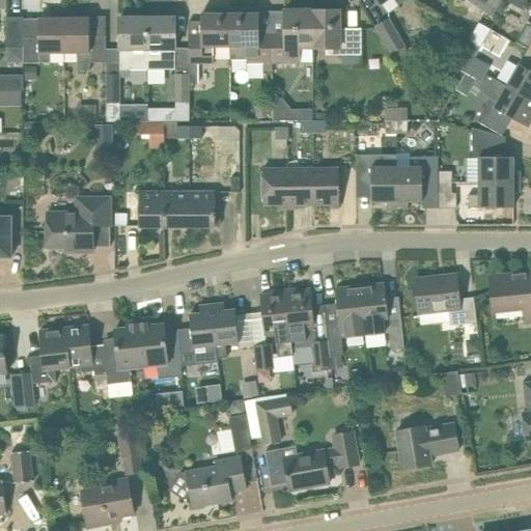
[(378,0),(389,15),(400,6),(395,0),(378,0)]
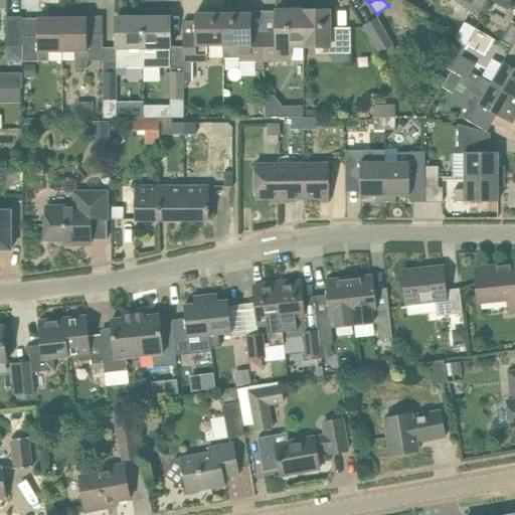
[(454,0),(478,16),(489,0),(454,0)]
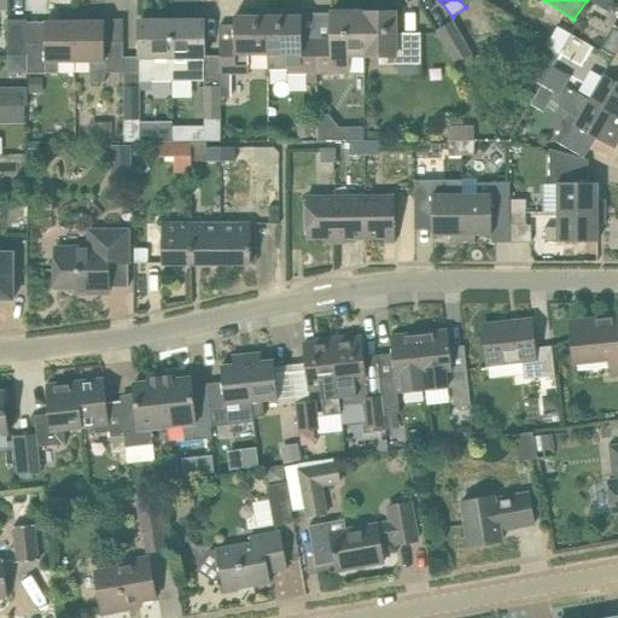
[(610,0),(589,0),(589,1),(607,13),(613,3),(610,0)]
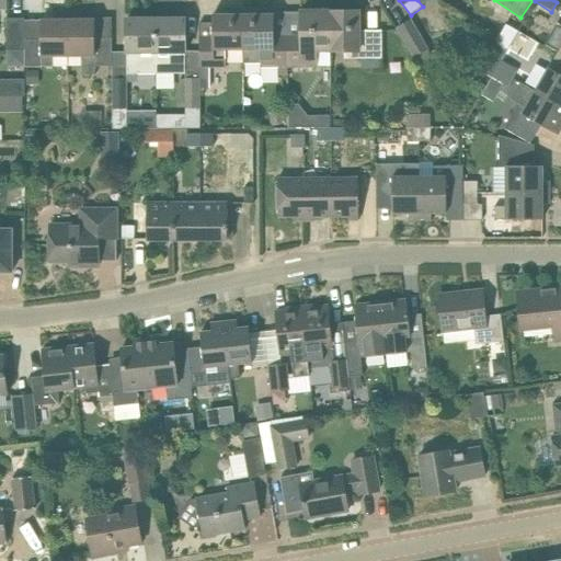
[(228,49),(244,49),(243,8),(225,8),(225,14),(213,14),(214,22),(199,22),(201,36),(201,78),(201,89),(209,89),(208,67),(228,67),(228,49)]
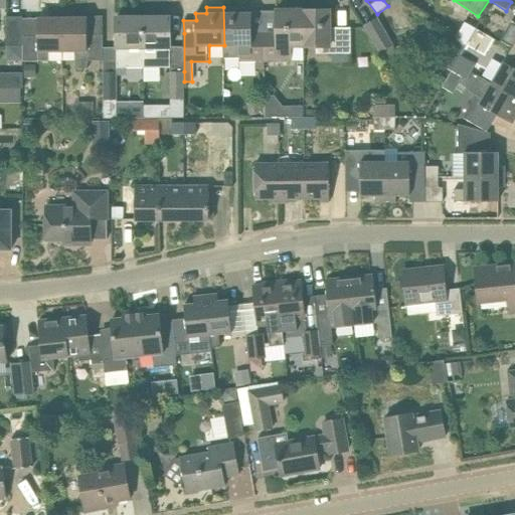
[(223,7),(224,45),(224,61),(265,60),(265,32),(251,32),(251,12),(240,12),(240,7),(223,7)]
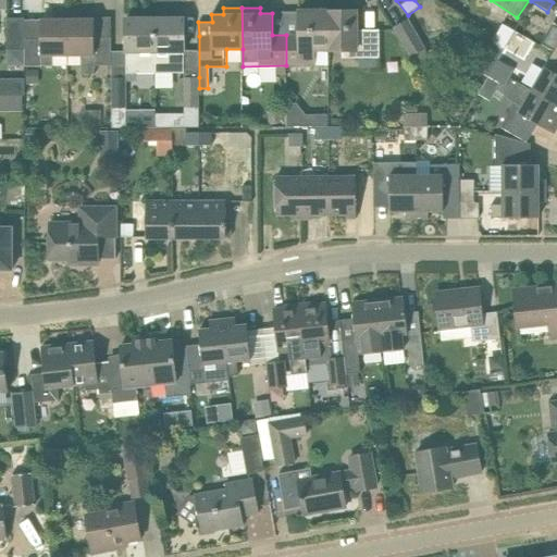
[(357,10),(327,11),(327,49),(343,49),(343,58),(380,57),(380,29),(364,29),(364,38),(357,38),(357,10)]
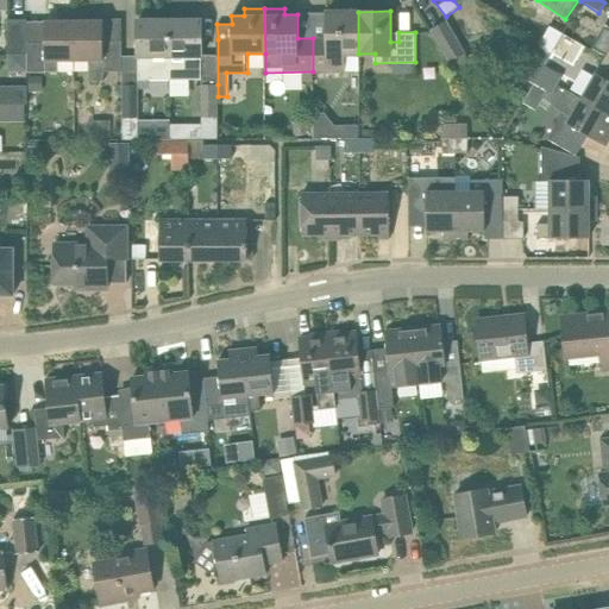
[(327,38),(313,38),(313,71),(345,71),(344,54),(358,54),(358,12),(327,12),(327,38)]
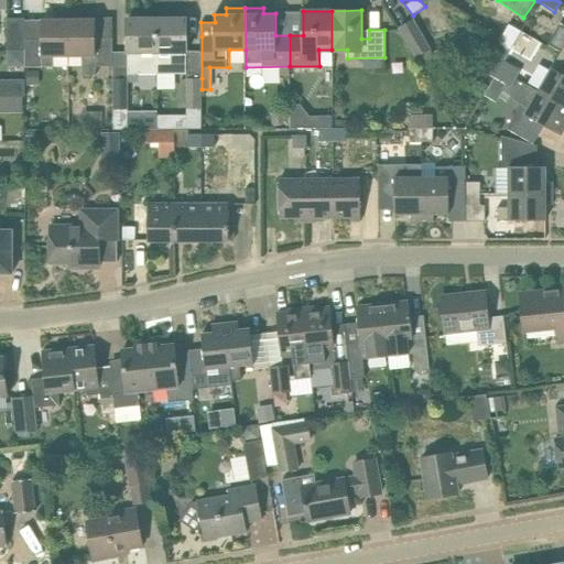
[(54,57),(69,56),(68,12),(57,12),(57,19),(42,20),(42,39),(25,39),(25,43),(25,51),(25,66),(54,66),(54,57)]
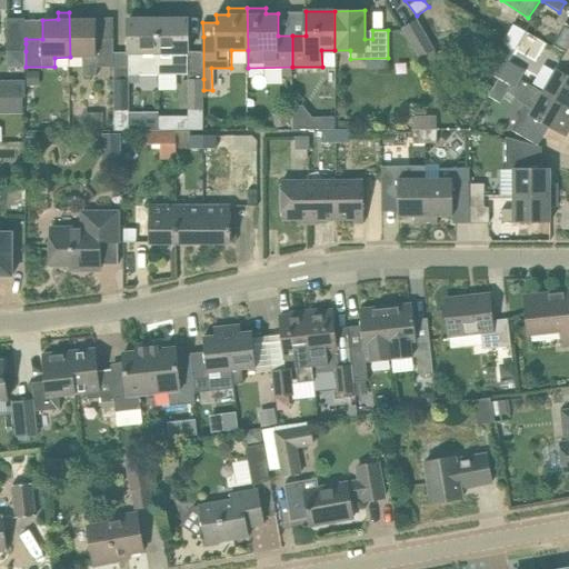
[(96,67),(115,67),(115,38),(97,38),(97,19),(81,19),(81,12),(69,12),(70,57),(81,57),(81,75),(96,75),(96,67)]
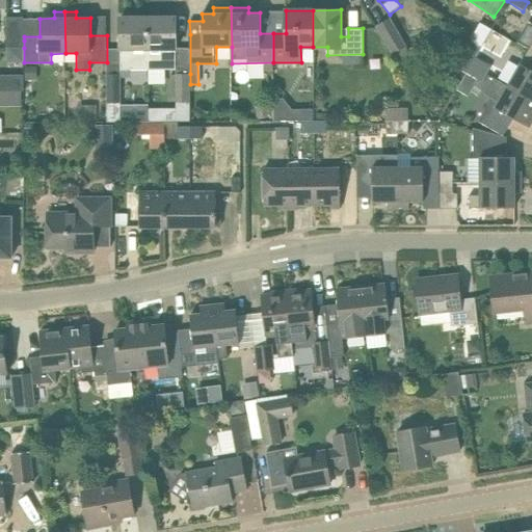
[(24,48),(24,41),(24,36),(24,17),(7,17),(7,48),(24,48)]
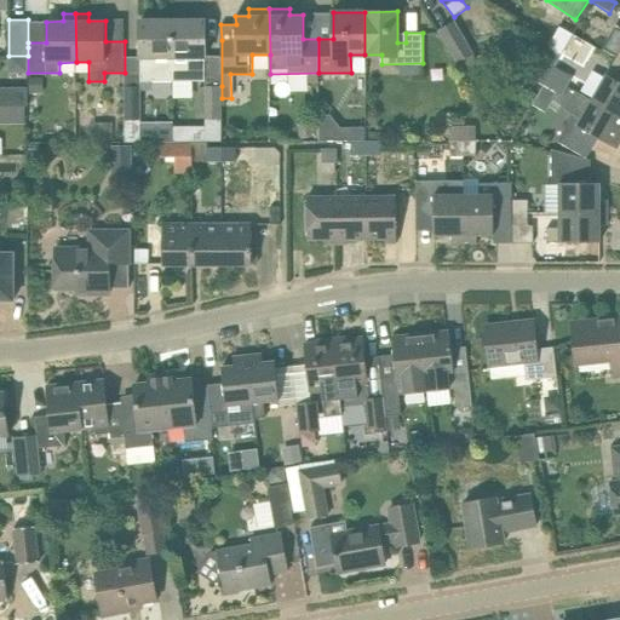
[(141,21),(141,81),(173,80),(173,57),(173,21),(141,21)]
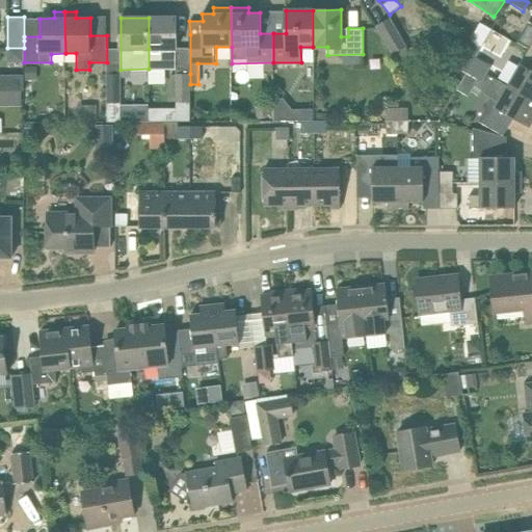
[(149,49),(149,69),(177,69),(177,18),(149,18),(149,49)]
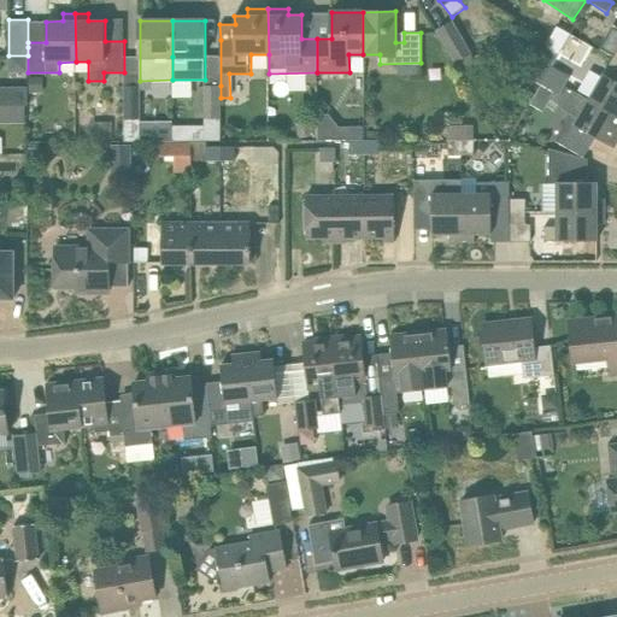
[(436,29),(454,60),(470,51),(452,21),(436,29)]
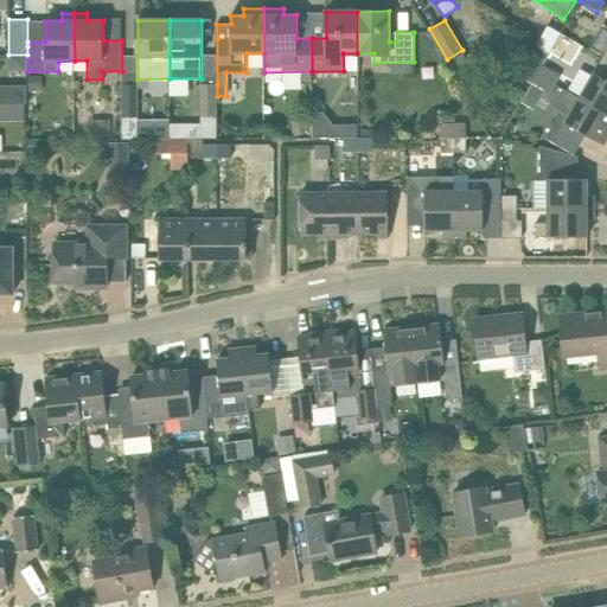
[(602,53),(601,55),(605,57),(606,58),(606,27),(602,25),(589,48),(602,53)]
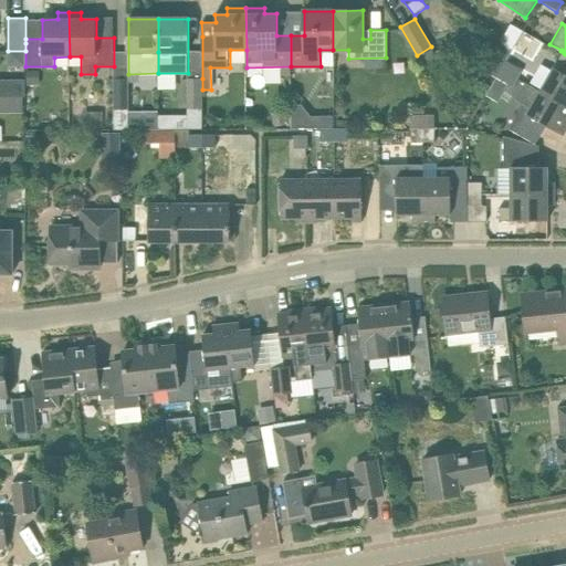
[(507,30),(501,41),(512,48),(519,35),(507,30)]
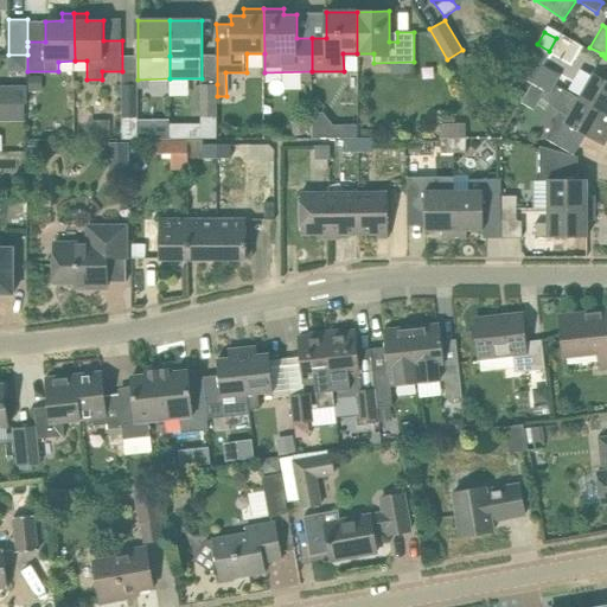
[(538,74),(543,65),(549,55),(534,45),(517,75),(532,84),(538,74)]
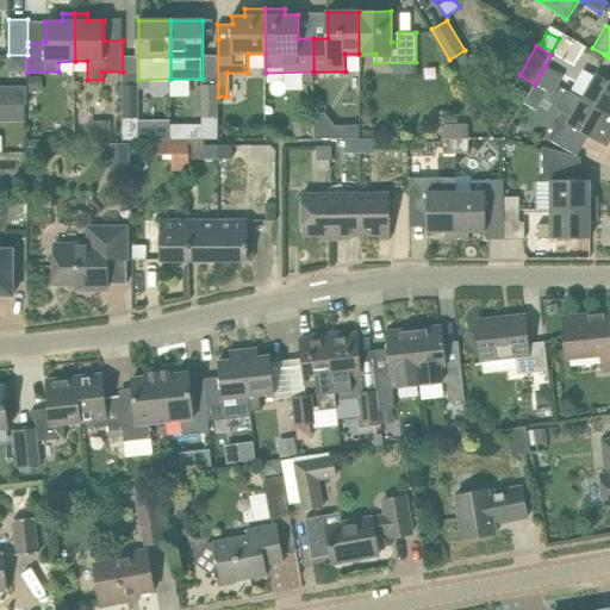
[(609,58),(608,57),(584,99),(609,113),(609,58)]
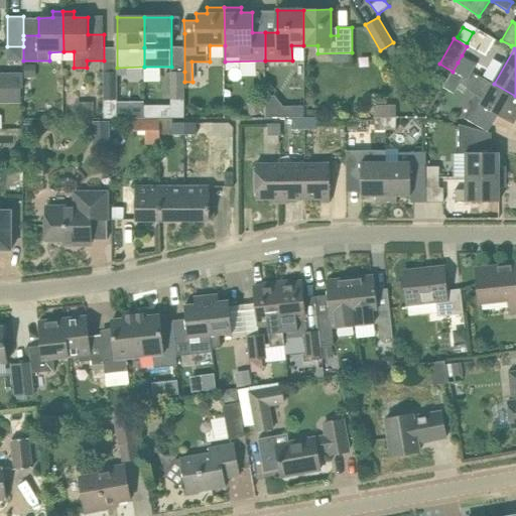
[(477,63),(462,55),(458,62),(473,72),(477,63)]
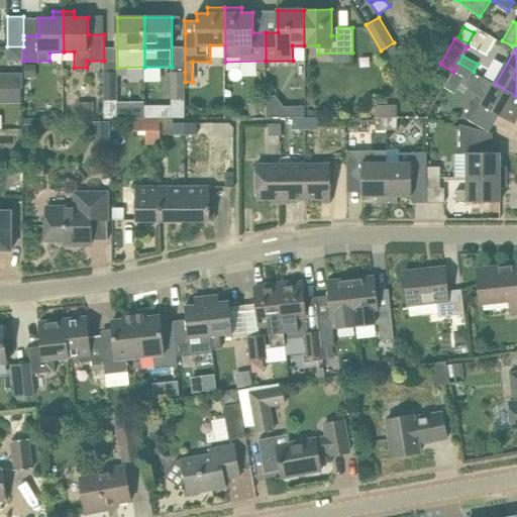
[(458,63),(453,72),(469,80),(474,72),(458,63)]
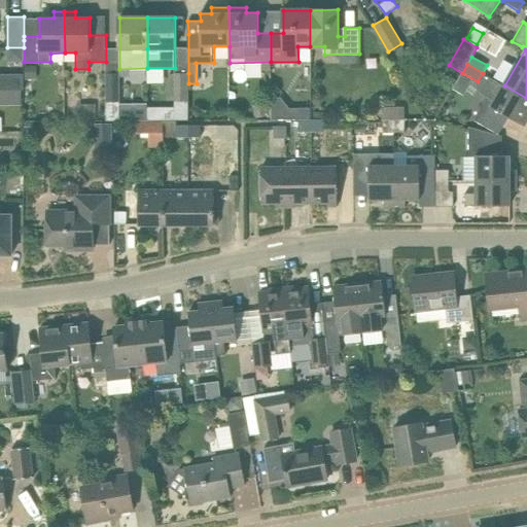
[(25,74),(25,79),(36,79),(36,66),(25,65),(25,74)]
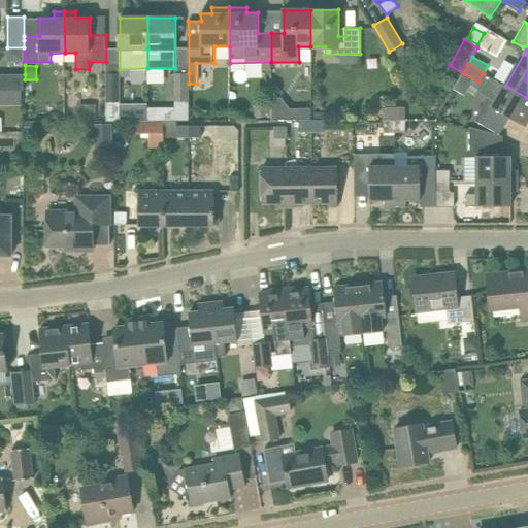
[(175,73),(175,101),(189,101),(189,84),(189,73),(175,73)]
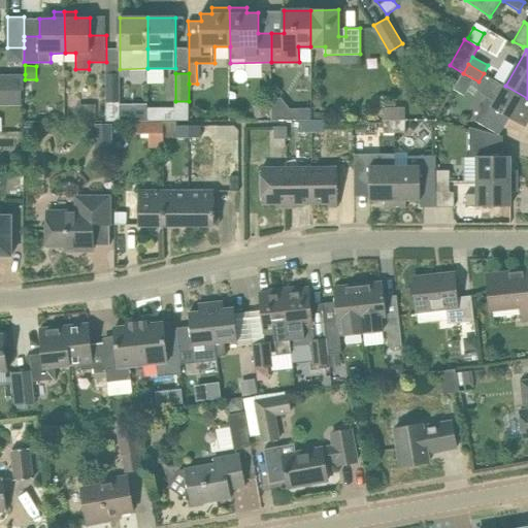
[(23,74),(0,74),(0,90),(22,91),(24,91),(23,74)]
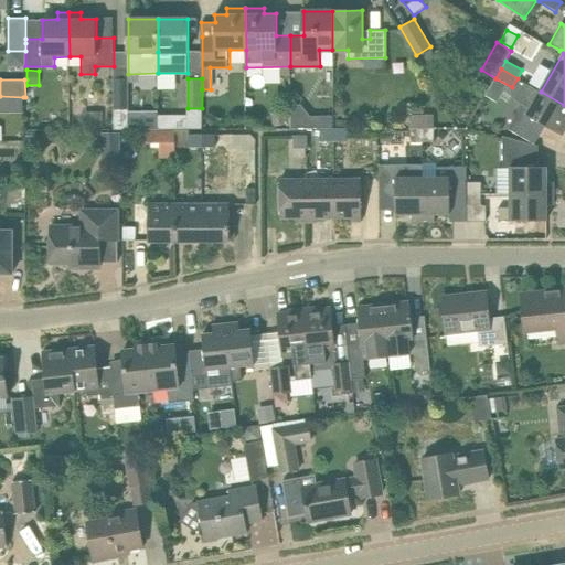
[(128,80),(114,80),(114,129),(128,129),(128,80)]
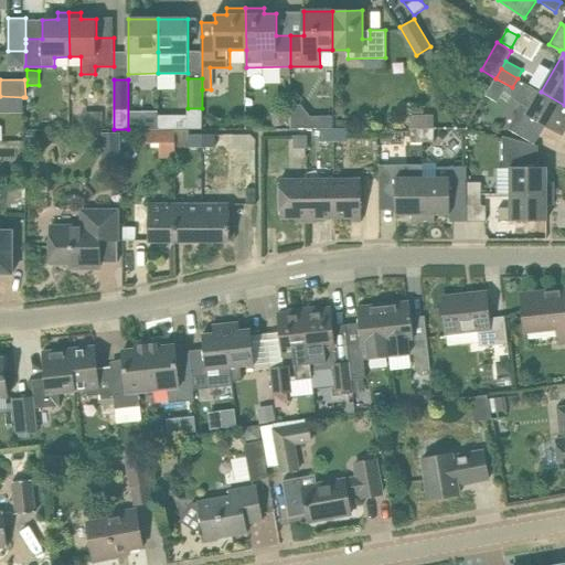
[(564,105),(541,92),(525,83),(515,99),(522,104),(508,128),(535,144),(545,126),(557,132),(564,120),(564,105)]
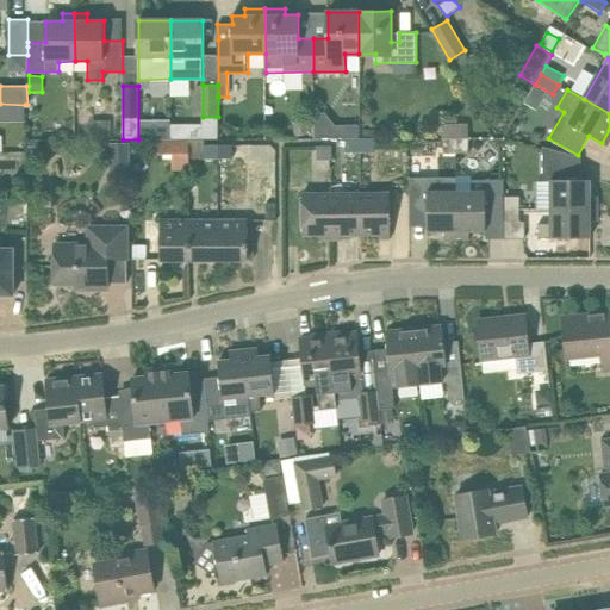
[(0,122),(25,122),(25,105),(0,104),(0,122)]
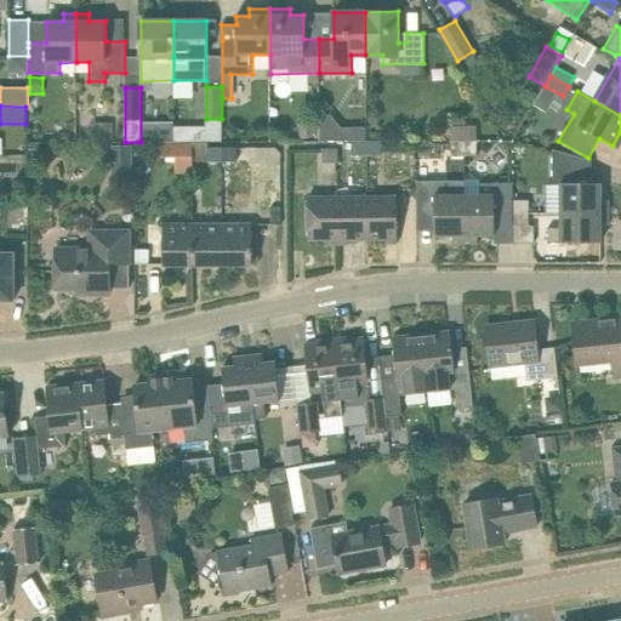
[(222,119),(206,119),(208,142),(222,142),(222,119)]
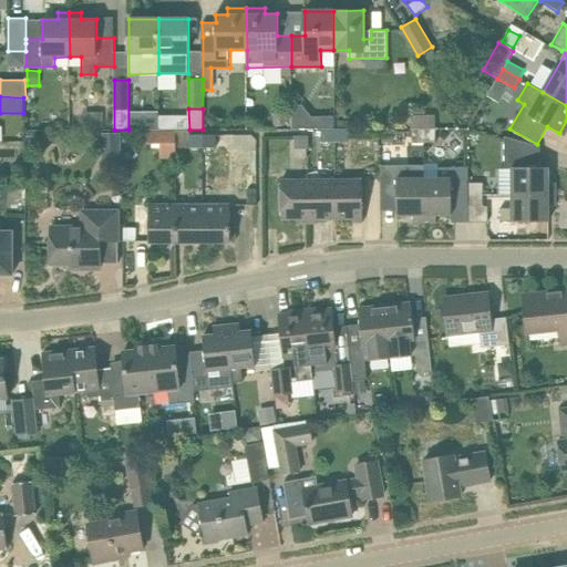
[(272,115),(275,127),(291,124),(289,112),(272,115)]
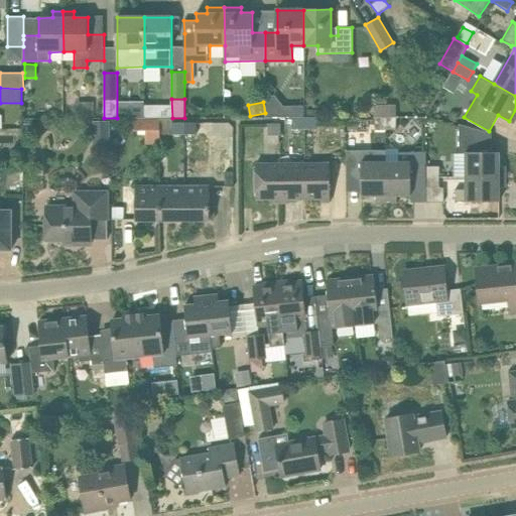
[(77,106),(77,118),(93,118),(93,106),(77,106)]
